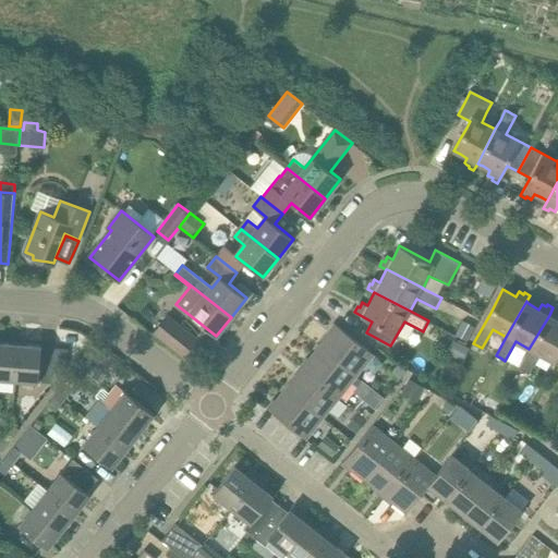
[(529,349),(519,367),(528,373),(530,374),(541,354),(557,364),(557,319),(557,318),(549,315),(529,349)]
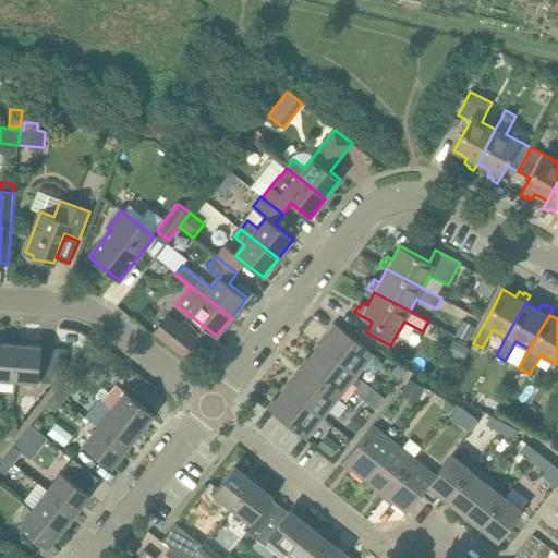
[(183,356),(197,339),(168,316),(154,332),(183,356)]
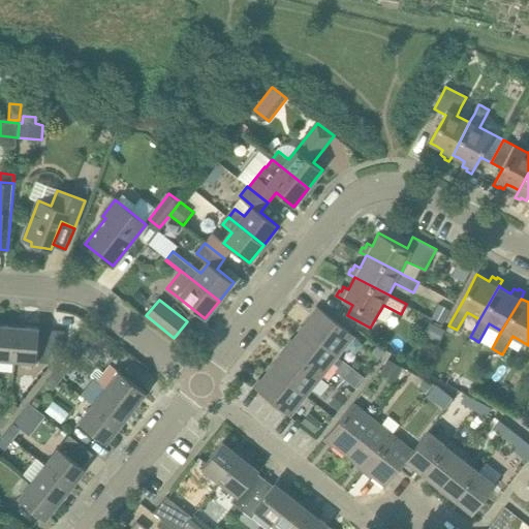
[(452,310),(441,304),(433,318),(444,324),(452,310)]
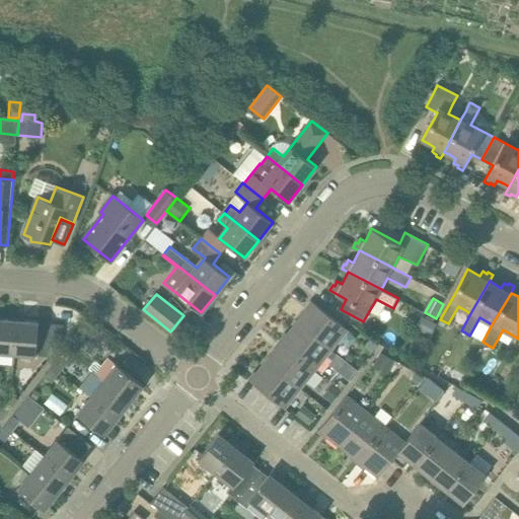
[(313,302),(297,321),(330,349),(347,327),(332,317),(313,302)]
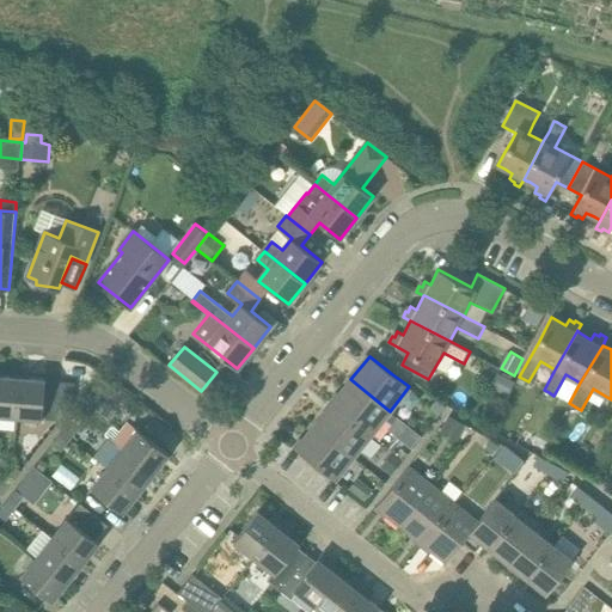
[(514,381),(497,373),(490,386),(508,396),(514,381)]
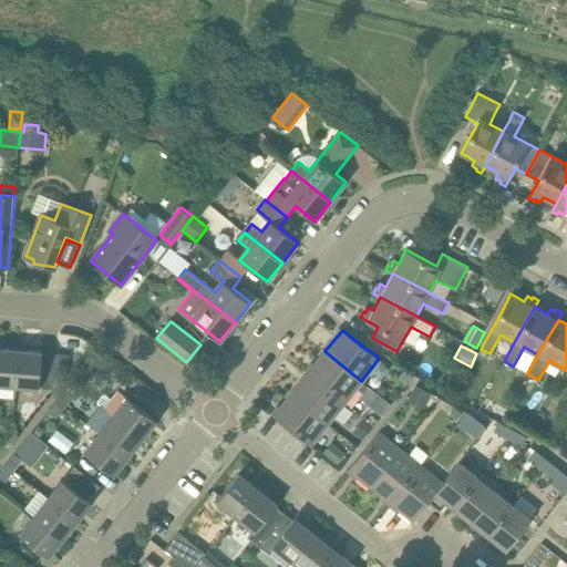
[(0,384),(17,387),(19,350),(0,348),(0,384)]
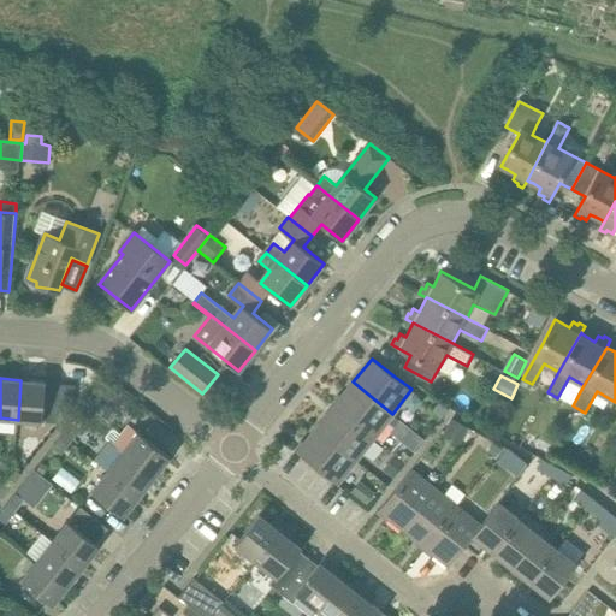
[(46,383),(21,380),(18,420),(42,421),(46,383)]
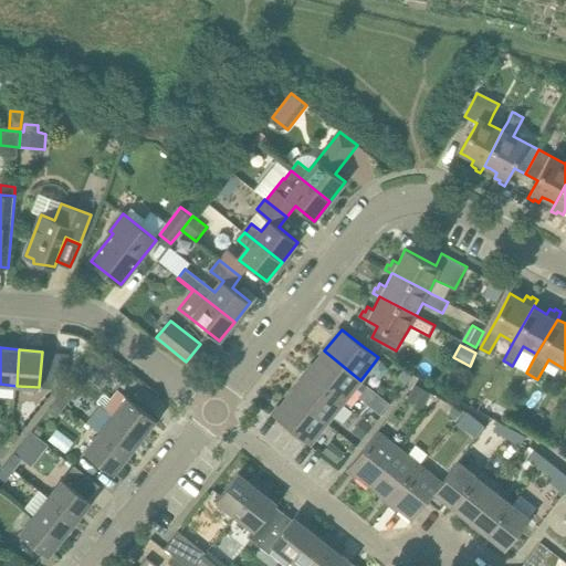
[(360,380),(324,350),(307,373),(344,402),(360,380)]
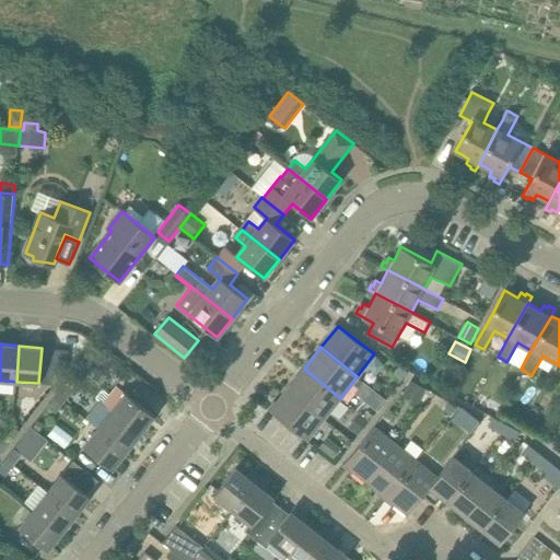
[(69,350),(55,349),(51,384),(56,384),(68,370),(69,350)]
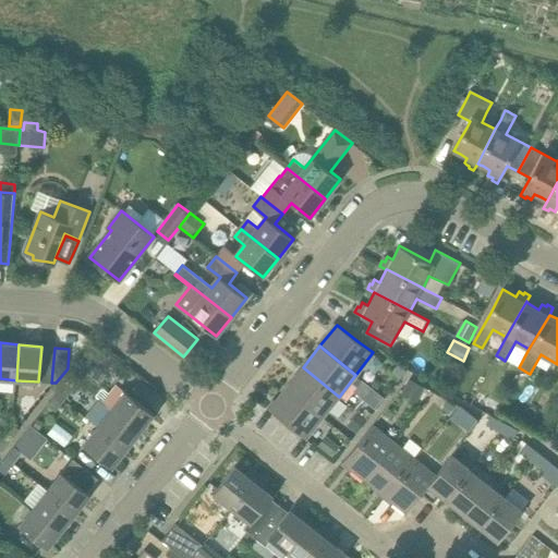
[(92,364),(84,359),(75,370),(83,376),(92,364)]
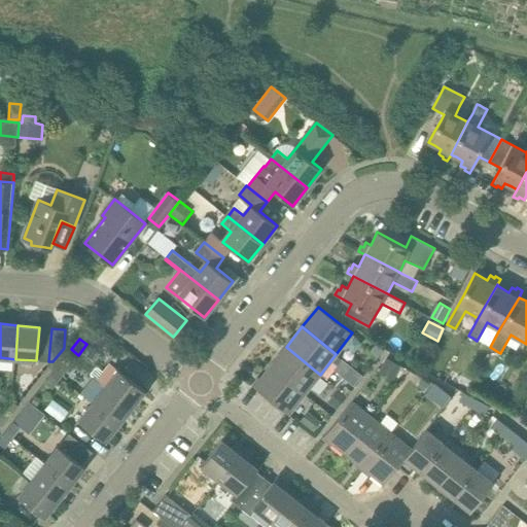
[(370,351),(378,357),(384,350),(376,344),(370,351)]
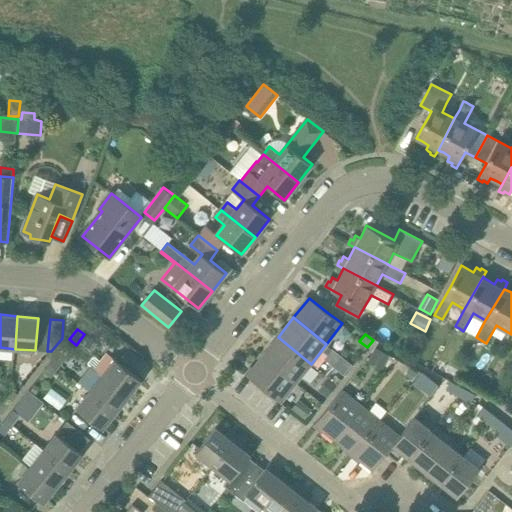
[(278,337),(262,356),(296,383),(311,364),(278,337)]
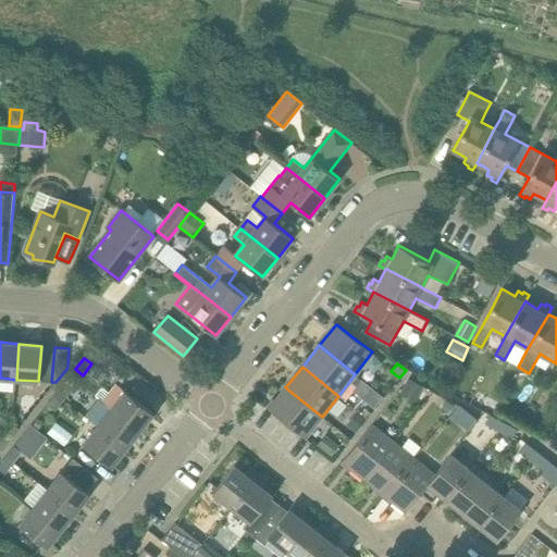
[(424,386),(408,378),(400,394),(417,403),(424,386)]
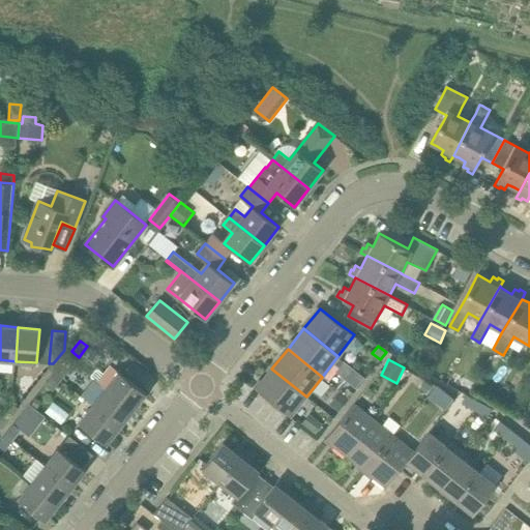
[(62,363),(54,374),(61,380),(68,370),(62,363)]
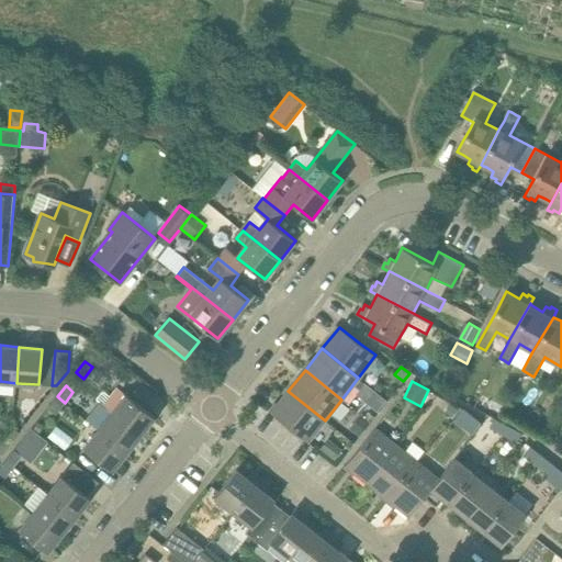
[(113,412),(142,435),(156,417),(117,388),(103,405),(113,412)]
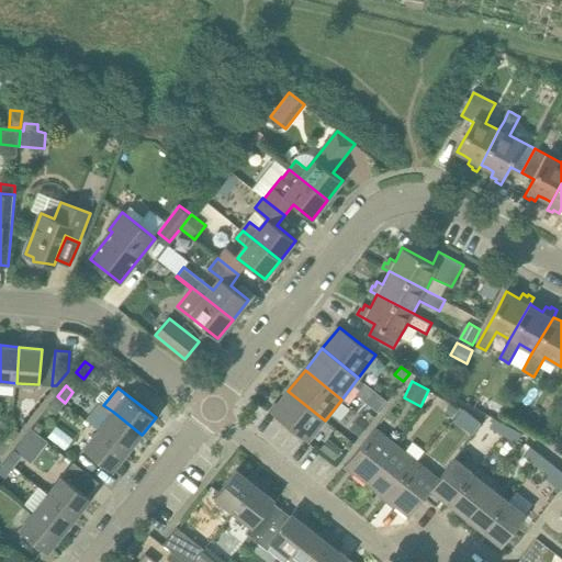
[(325,420),(288,391),(271,413),(308,442),(325,420)]
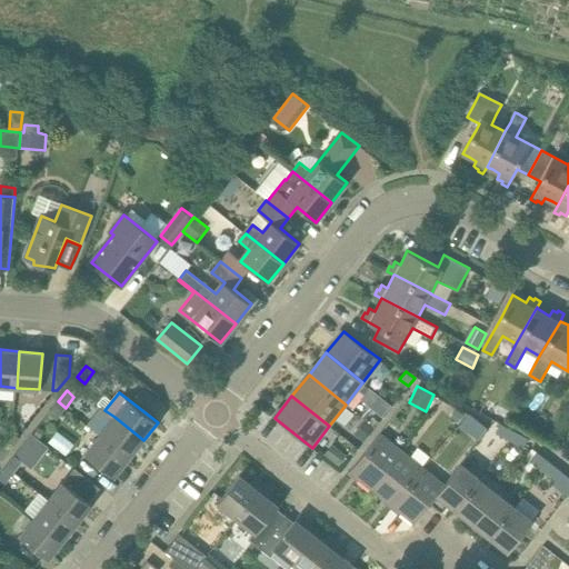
[(372,407),(382,416),(391,405),(381,396),(372,407)]
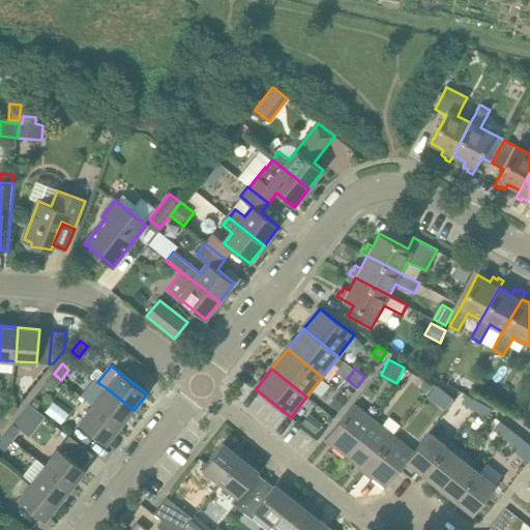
[(53,390),(61,380),(54,374),(46,384),(53,390)]
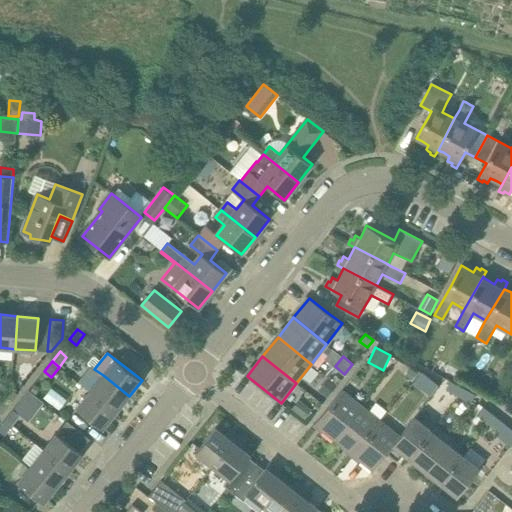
[(129,396),(103,375),(94,369),(90,366),(78,381),(90,391),(90,392),(116,412),(129,396)]
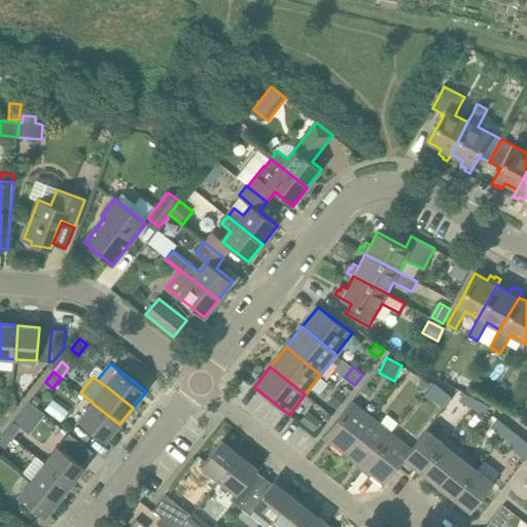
[(421,378),(417,386),(425,391),(430,383),(421,378)]
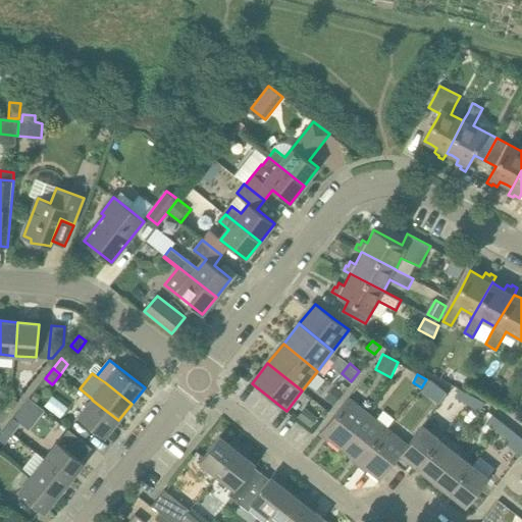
[(427,378),(421,389),(433,398),(428,405),(435,410),(450,390),(442,385),(442,386),(427,378)]
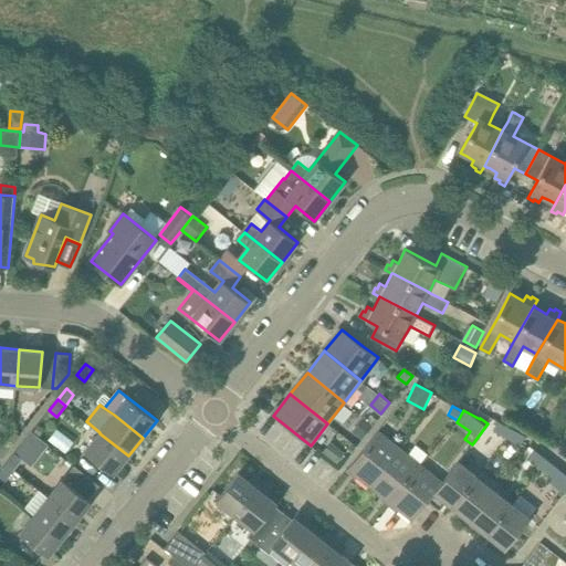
[(352,431),(363,439),(370,429),(360,420),(352,431)]
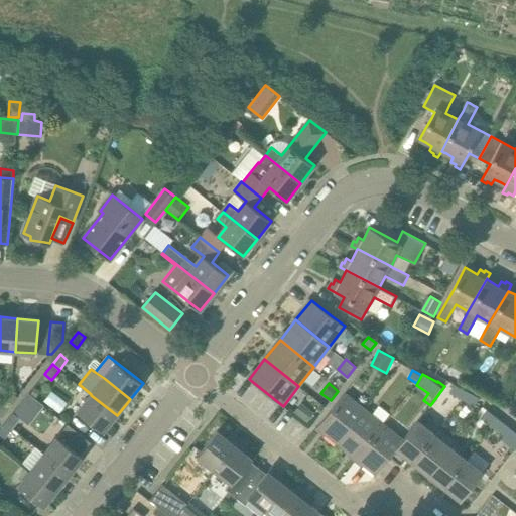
[(449,393),(462,399),(467,391),(454,384),(449,393)]
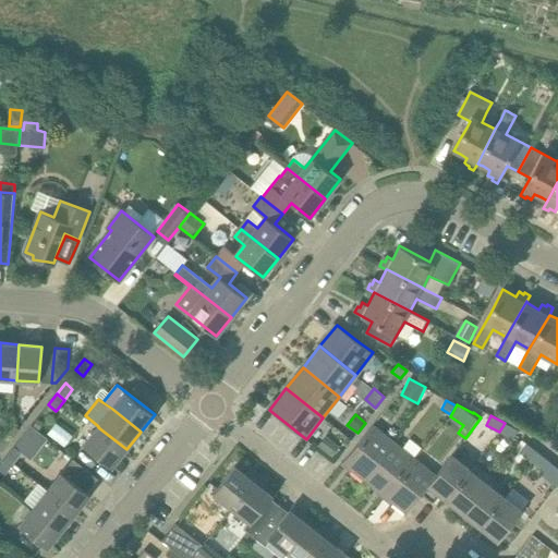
[(44,422),(37,419),(34,425),(40,429),(44,422)]
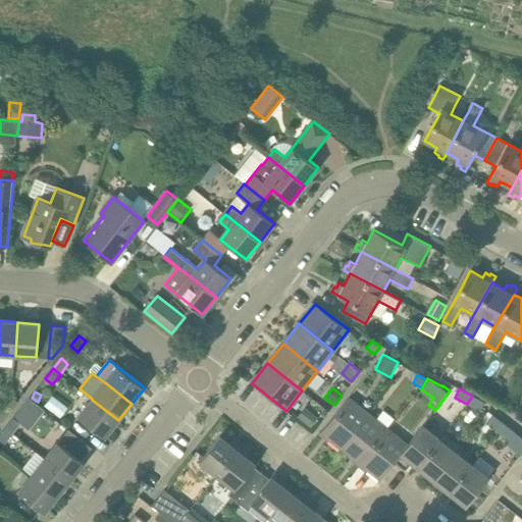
[(18,402),(10,395),(0,408),(0,420),(3,422),(18,402)]
